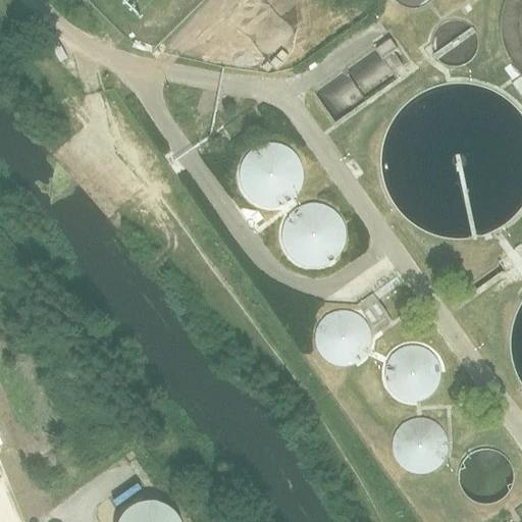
[(397,48),(390,39),(375,50),(397,80),(406,72),(392,51),(397,48)]
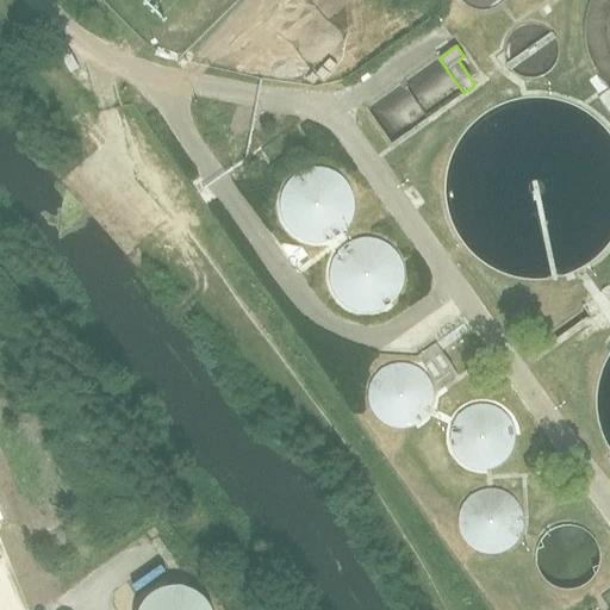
[(412,89),(379,111),(397,139),(431,117),(412,89)]
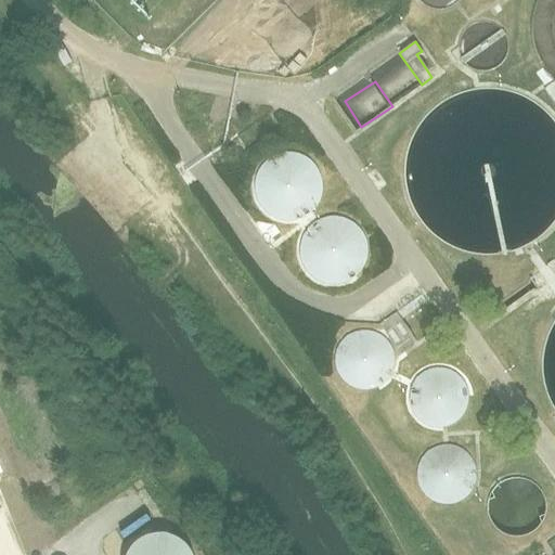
[(408,318),(431,301),(423,288),(399,304),(408,318)]
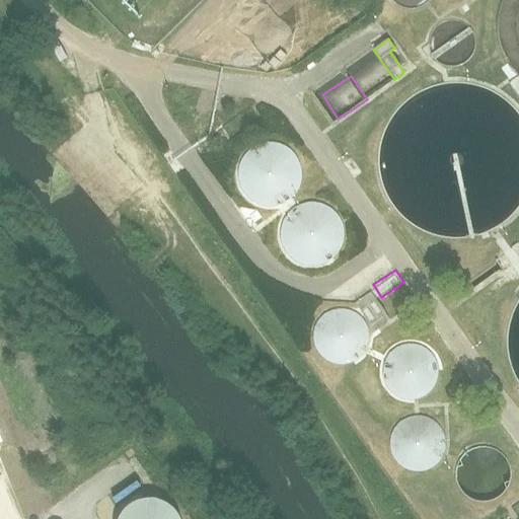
[(0,475),(15,508),(27,502),(10,466),(0,470),(0,475)]
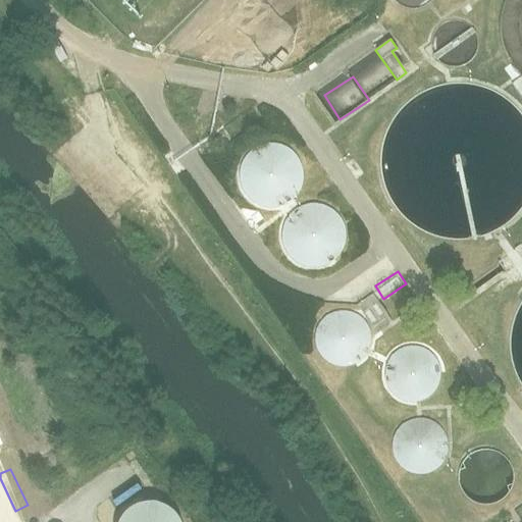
[(140,478),(108,491),(120,521),(181,521),(167,486),(147,494),(140,478)]
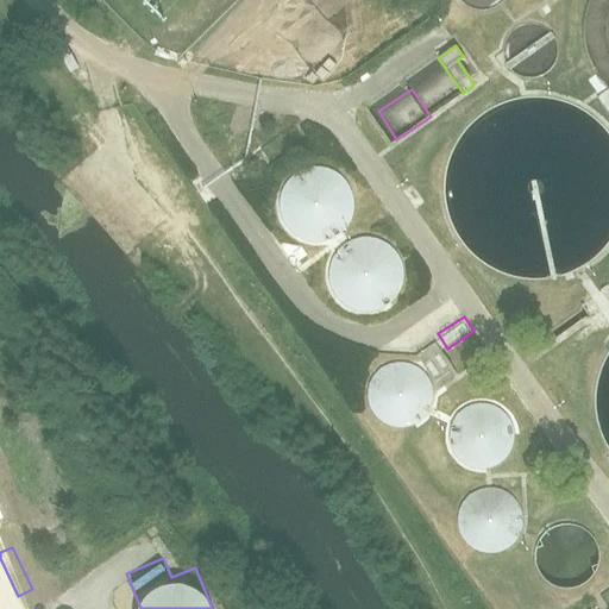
[(0,591),(6,600),(14,594),(0,577),(0,591)]
